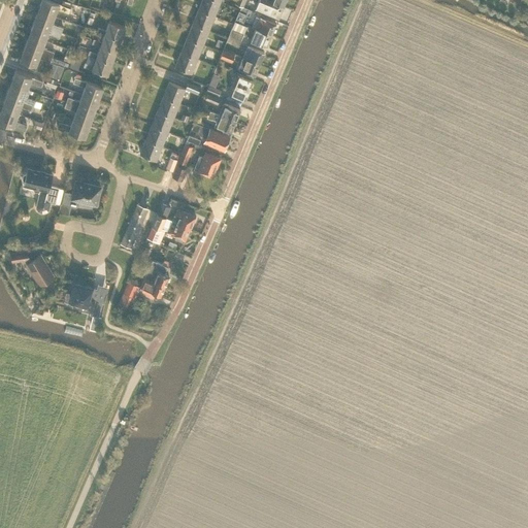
[(72,3),(63,0),(62,0),(61,4),(51,0),(41,0),(38,9),(55,15),(57,8),(68,12),(70,7),(72,3)]
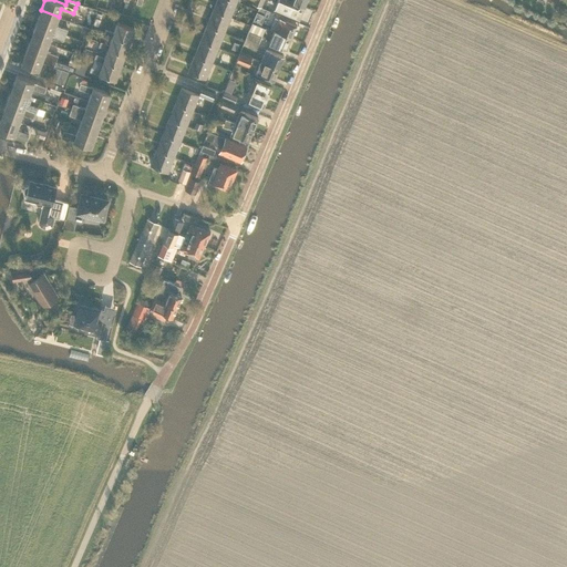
[(216,0),(213,9),(230,17),(236,1),(233,0),(216,0)]
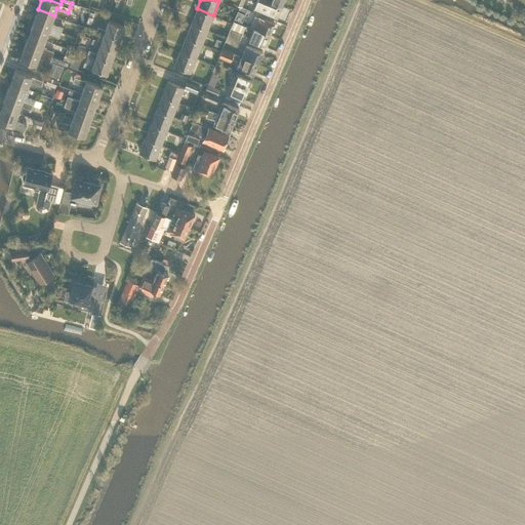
[(256,0),(253,8),(277,17),(282,6),(266,0),(256,0)]
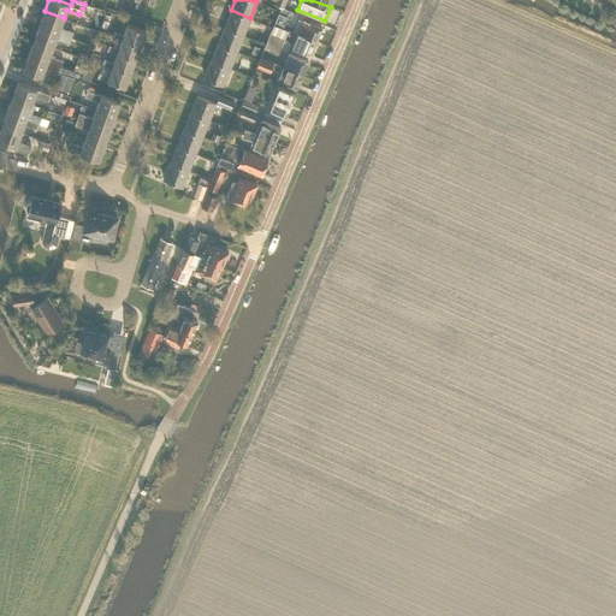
[(279,13),(290,18),(292,11),(283,7),(282,7),(279,13)]
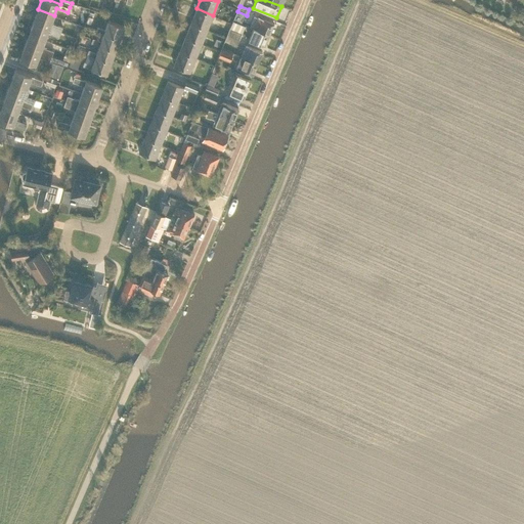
[(190,23),(207,30),(213,15),(197,8),(190,23)]
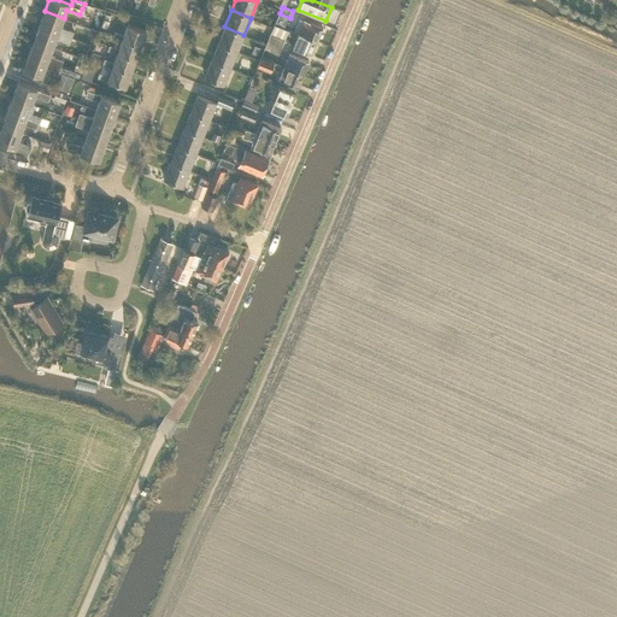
[(74,31),(60,27),(64,18),(45,11),(39,25),(71,37),(74,31)]
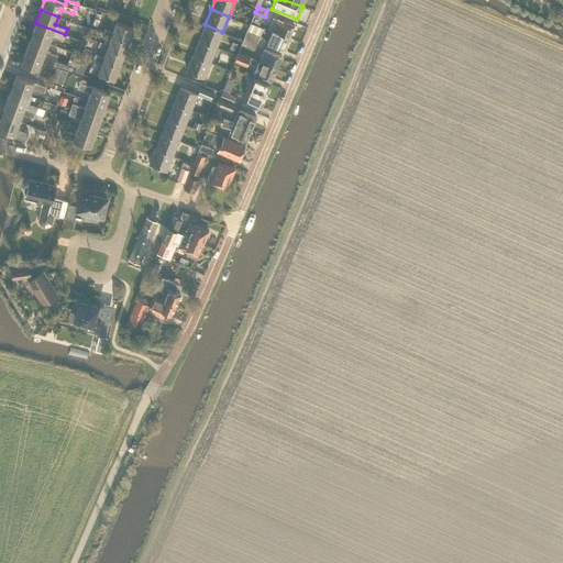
[(295,25),(277,19),(273,17),(267,29),(272,31),(273,31),(289,37),(295,25)]
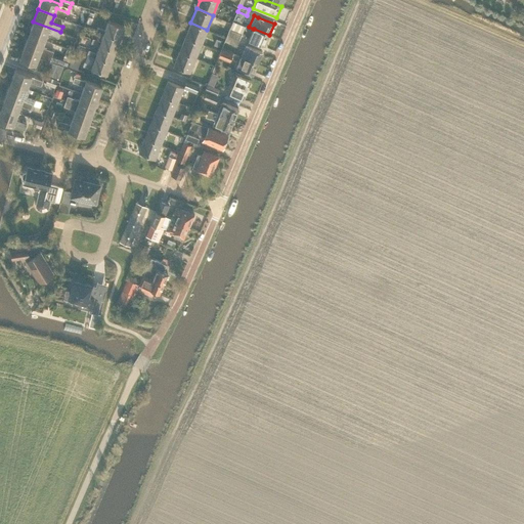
[(108,20),(105,30),(97,27),(95,31),(103,34),(104,33),(120,38),(124,26),(108,20)]
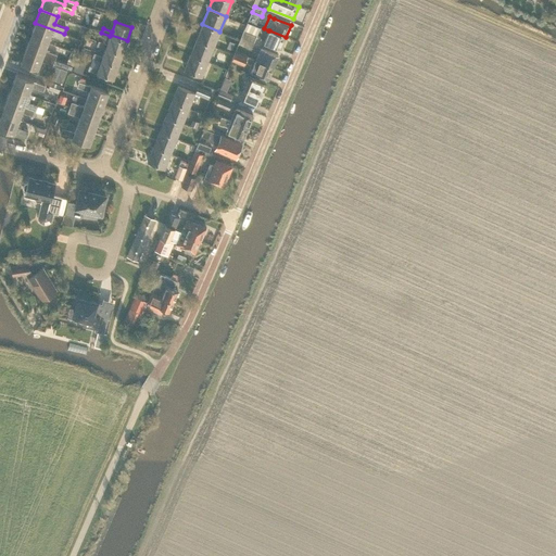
[(261,27),(248,22),(241,36),(254,41),(261,27)]
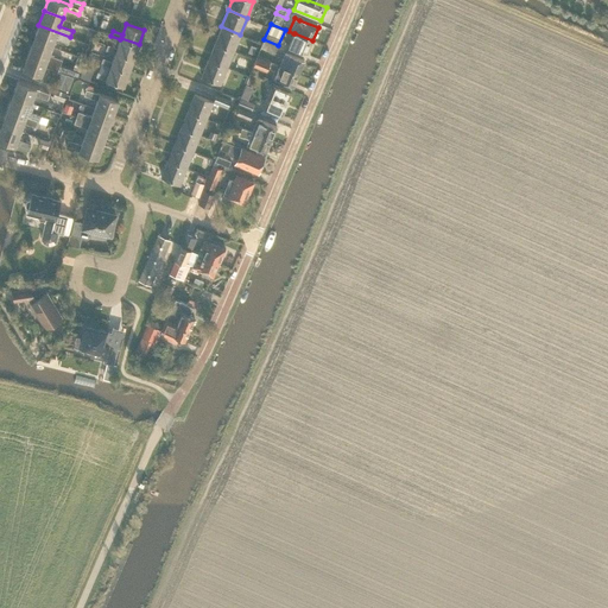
[(55,38),(68,43),(70,37),(38,25),(33,39),(52,46),(55,38)]
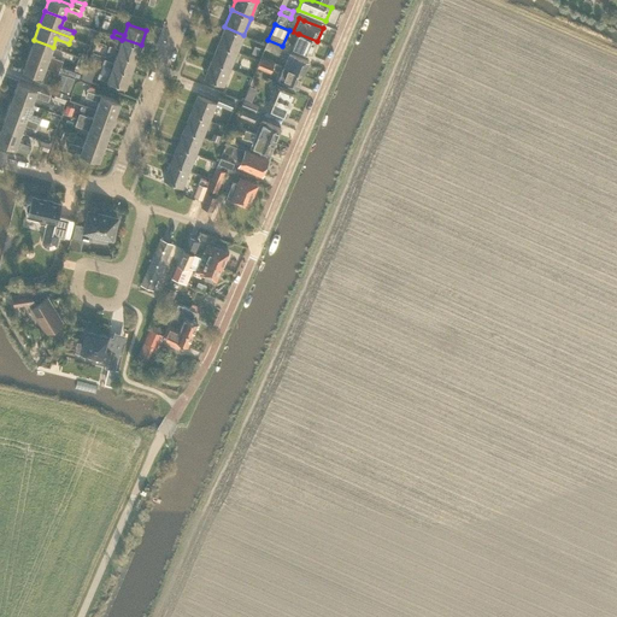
[(218,43),(238,51),(244,35),(224,27),(218,43)]
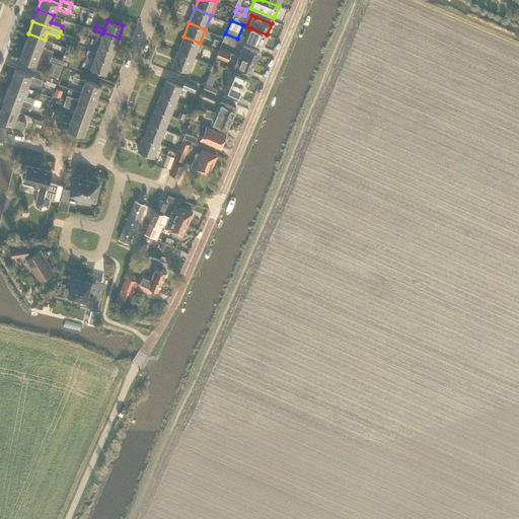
[(262,46),(267,34),(251,28),(250,28),(246,40),(262,46)]
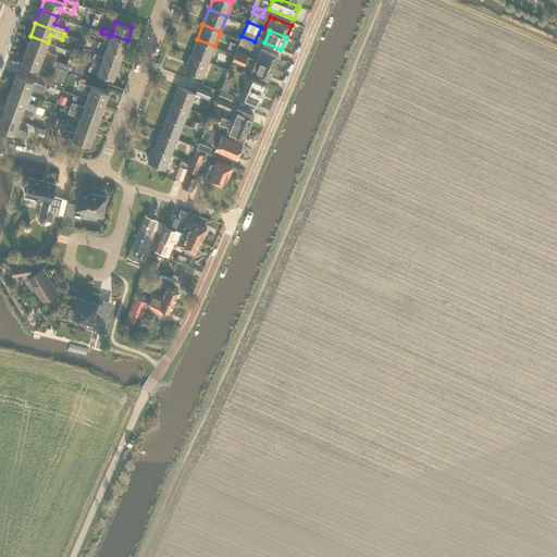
[(111,35),(110,36),(108,44),(99,40),(97,46),(106,49),(107,47),(123,52),(127,40),(111,35)]
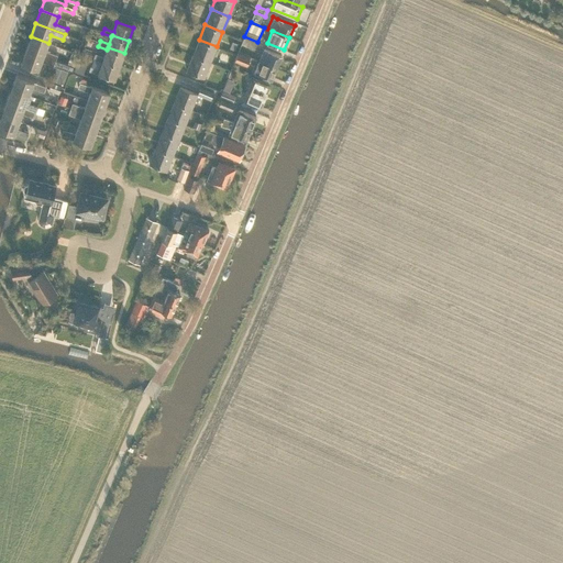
[(45,51),(48,43),(31,36),(25,50),(55,61),(57,55),(45,51)]
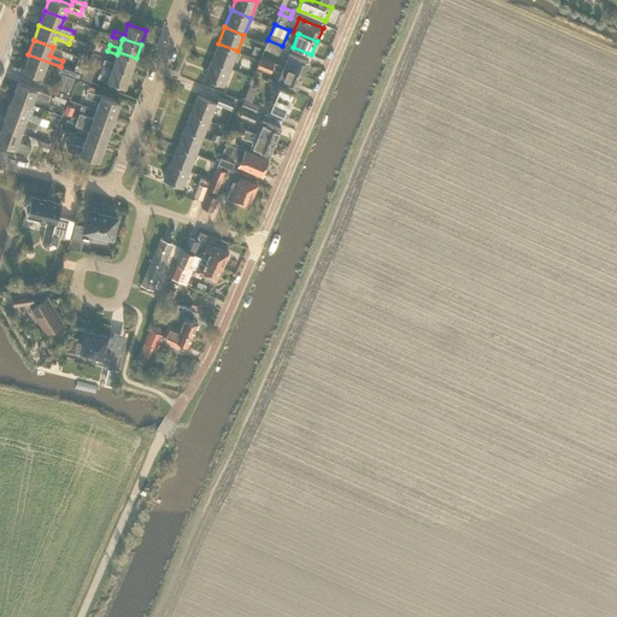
[(282,46),(268,40),(265,48),(278,54),(282,46)]
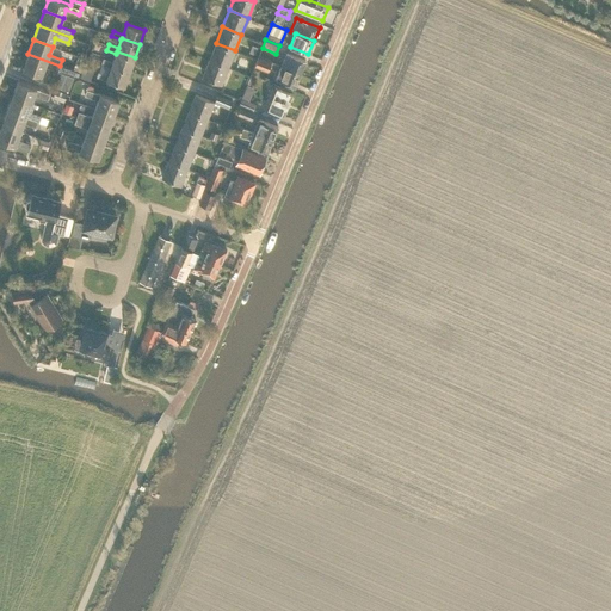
[(209,60),(228,67),(235,50),(216,43),(209,60)]
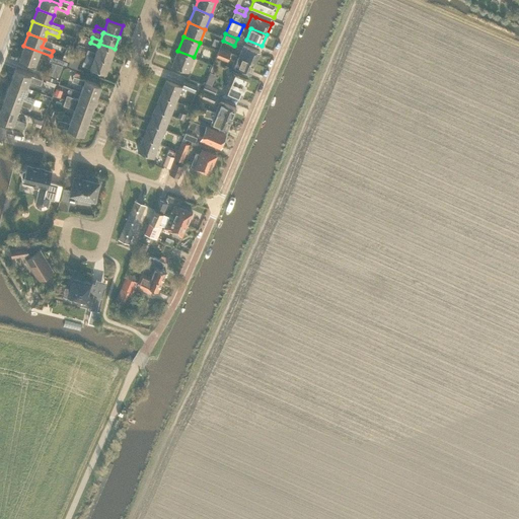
[(115,49),(99,44),(98,46),(95,52),(88,50),(86,54),(94,57),(94,55),(110,61),(115,49)]
